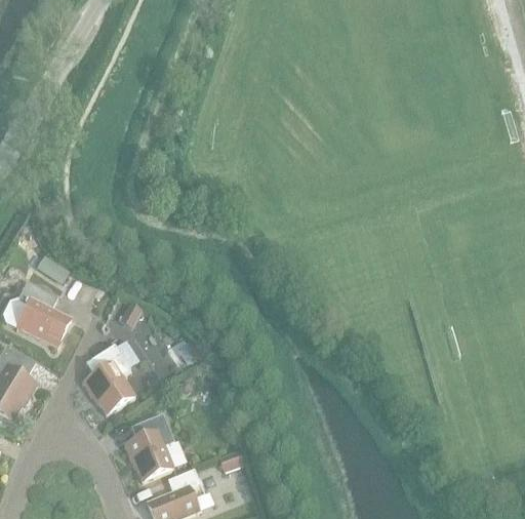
[(15,326),(56,347),(71,318),(51,308),(57,295),(26,280),(17,297),(10,301),(3,313),(5,320),(16,325),(15,326)]
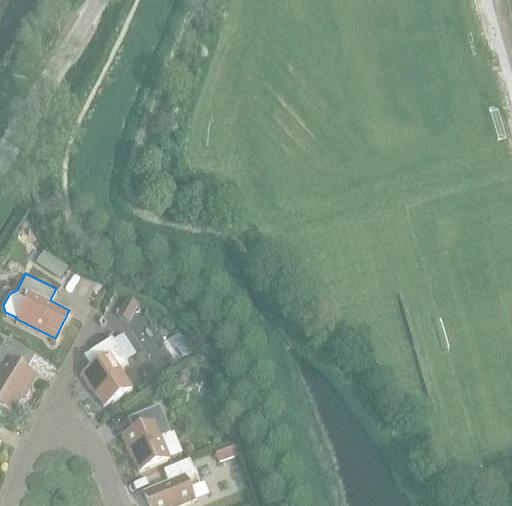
[(115,313),(128,320),(139,300),(126,293),(115,313)]
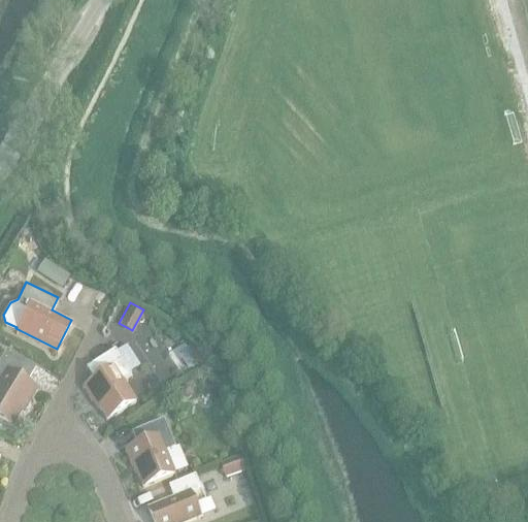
[(106,416),(135,397),(122,377),(131,370),(114,345),(86,363),(93,376),(83,382),(92,396),(93,395),(106,416)]
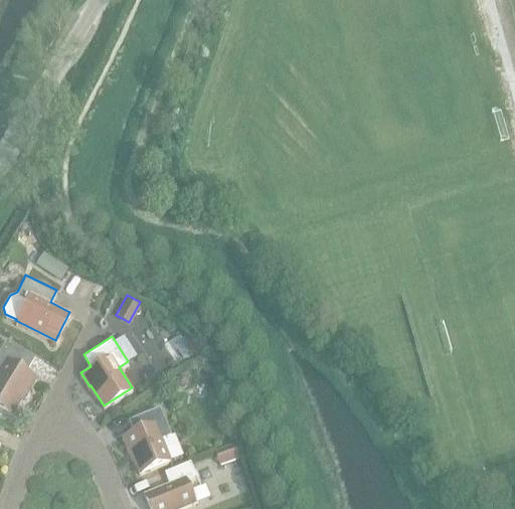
[(25,388),(27,389),(35,375),(25,369),(34,354),(5,337),(0,346),(0,405),(11,412),(25,388)]
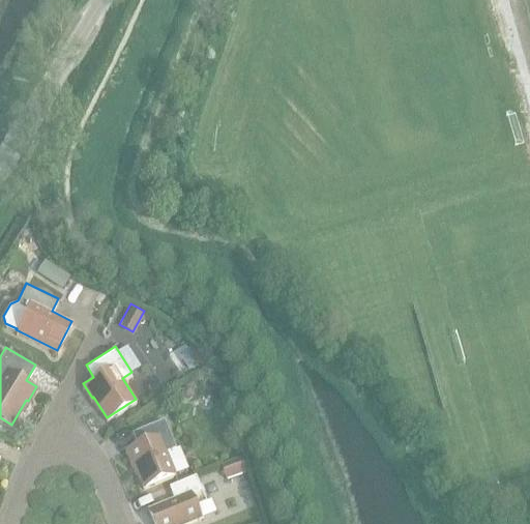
[(143,485),(175,471),(166,448),(175,445),(164,416),(131,430),(137,442),(125,447),(131,463),(134,462),(143,485)]
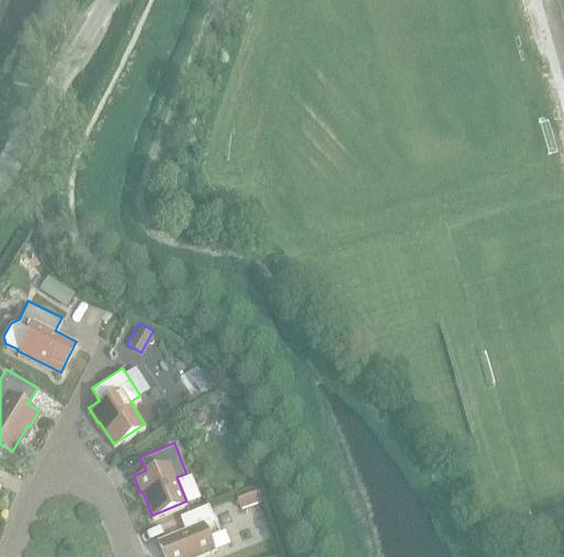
[(234,490),(240,505),(262,495),(256,481),(234,490)]
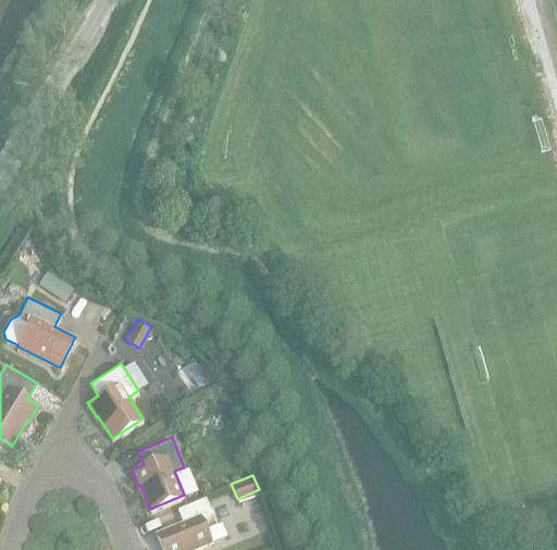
[(155,532),(162,549),(186,549),(210,540),(205,527),(217,522),(206,496),(177,507),(183,521),(155,532)]
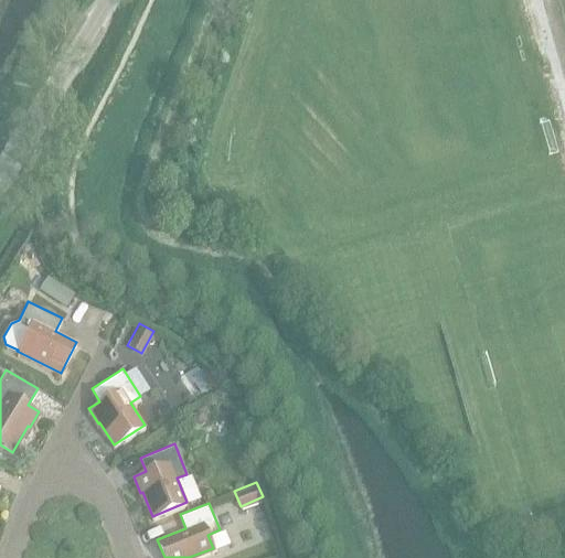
[(268,557),(295,557),(290,543),(267,550),(268,557)]
